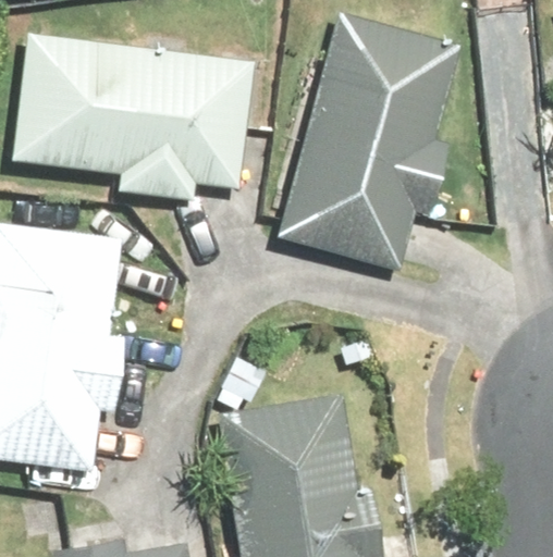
[(463,44),(338,10),(277,234),(402,268),(417,212),(432,215),(452,141),(438,138),(463,44)]
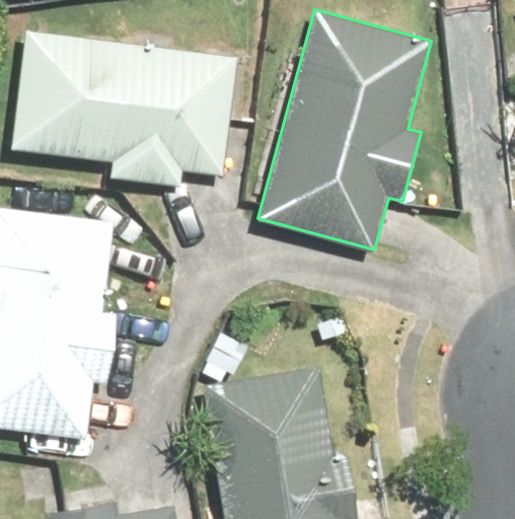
[(237,56),(26,30),(11,150),(111,162),(108,178),(179,187),(181,170),(222,175),(237,56)]
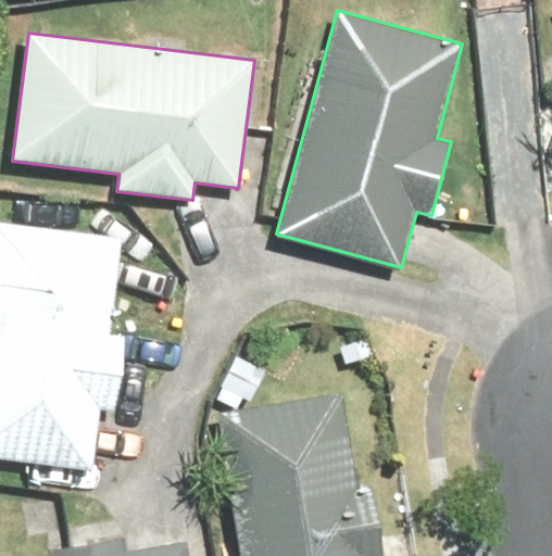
[(123,240),(0,224),(0,457),(92,470),(100,409),(118,412),(128,335),(110,331),(123,240)]
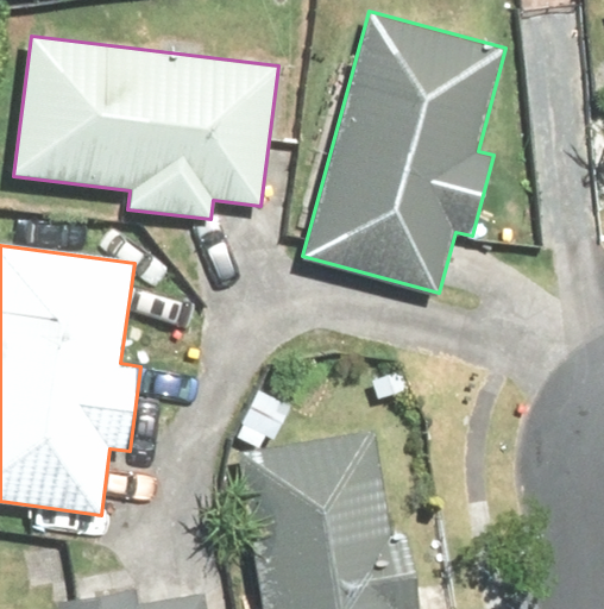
[(382,432),(238,453),(262,608),(419,608),(408,537),(397,539),(382,432)]
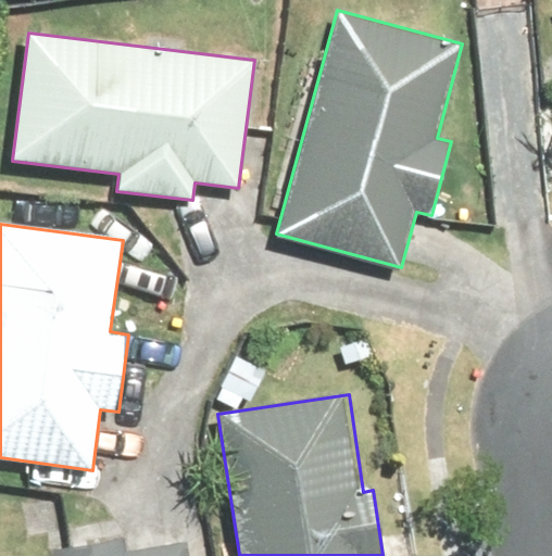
[(190,555),(188,543),(129,552),(126,536),(51,548),(51,555),(190,555)]
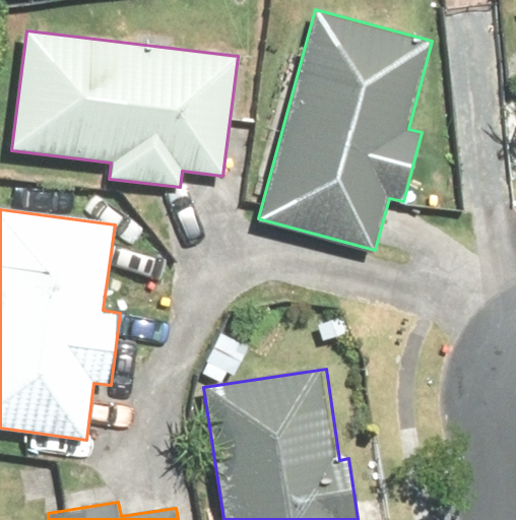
All buildings are outlined.
